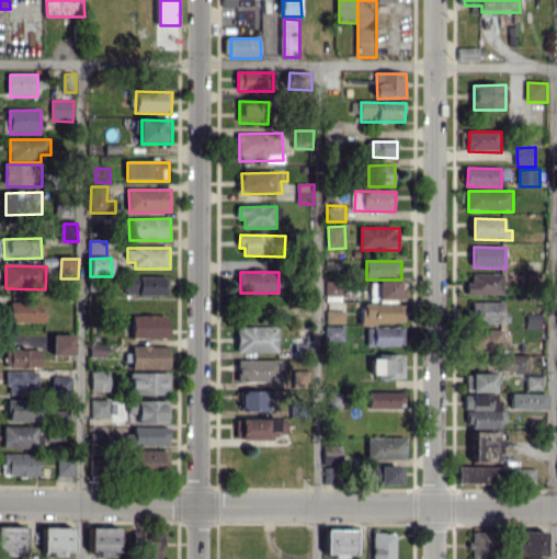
[(523,287),(540,287),(541,274),(524,273),(523,287)]
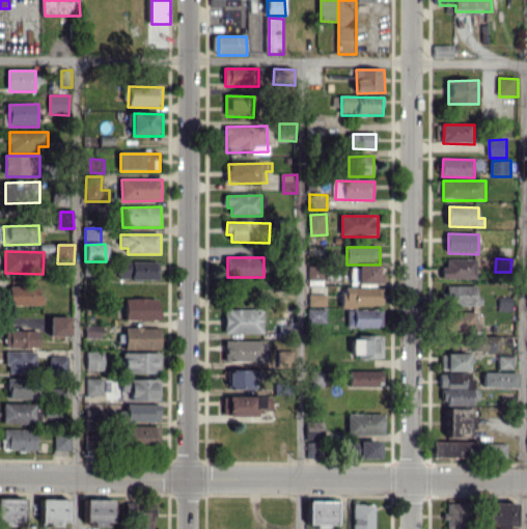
[(478,280),(478,260),(446,260),(446,280),(478,280)]
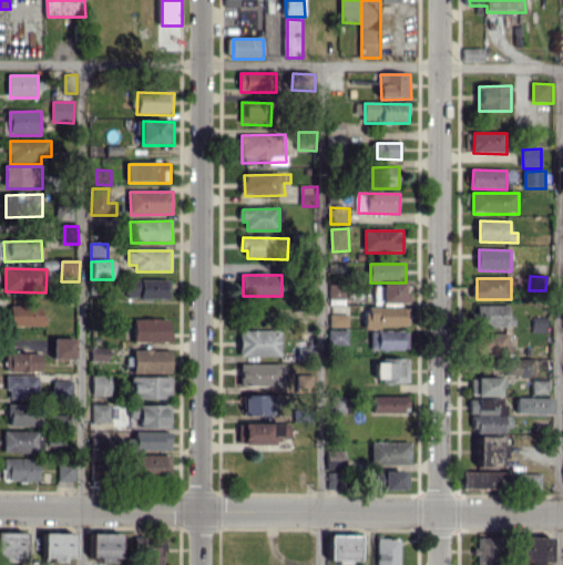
[(172,280),(129,281),(129,300),(172,299),(172,280)]
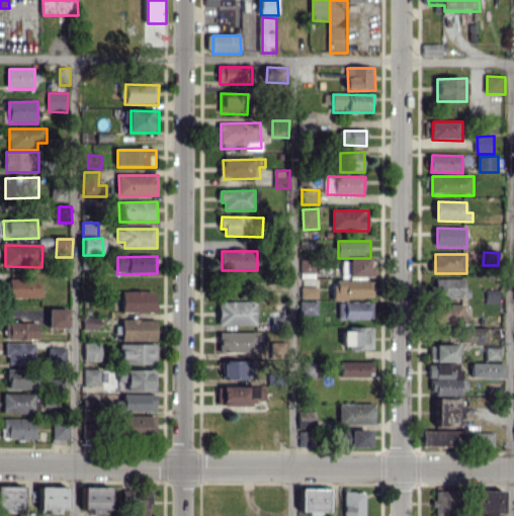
[(376,277),(376,266),(371,267),(371,259),(344,260),(344,277),(376,277)]
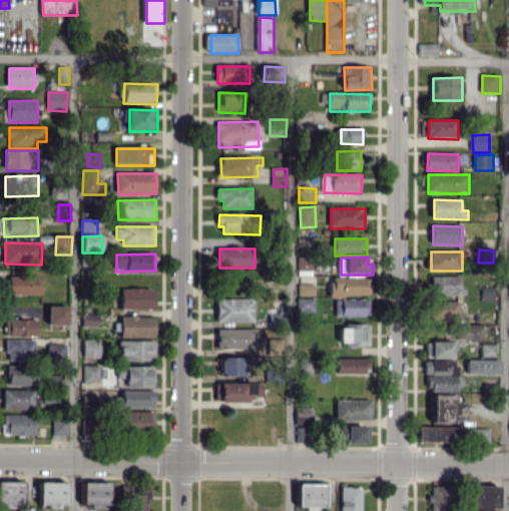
[(300,259),(300,275),(314,275),(313,259),(300,259)]
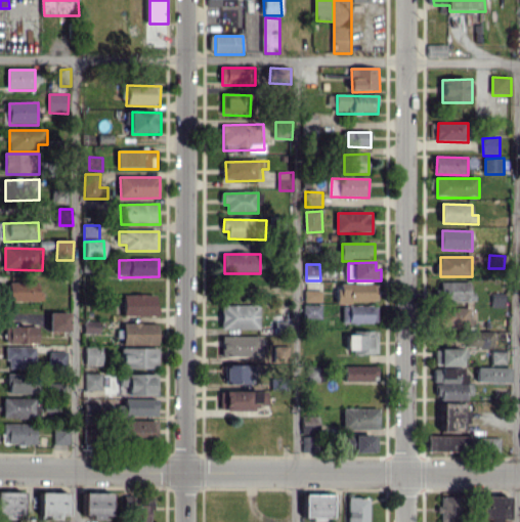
[(11,302),(42,303),(42,284),(11,283),(11,302)]
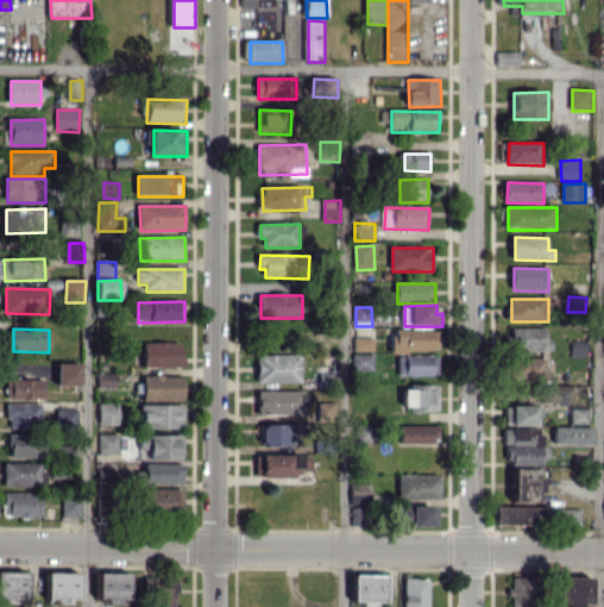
[(548,351),(548,330),(514,329),(513,351),(548,351)]
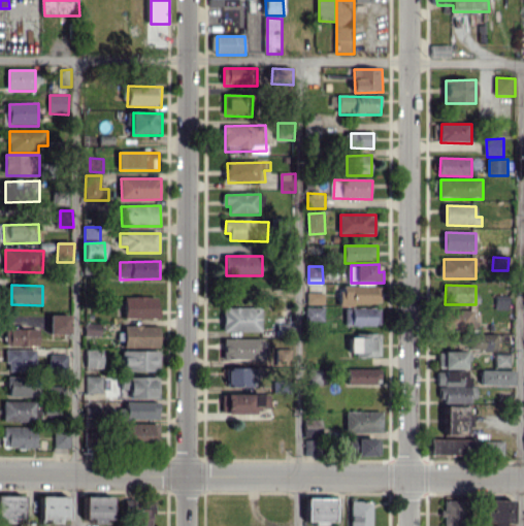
[(383,305),(383,288),(344,288),(344,305),(383,305)]
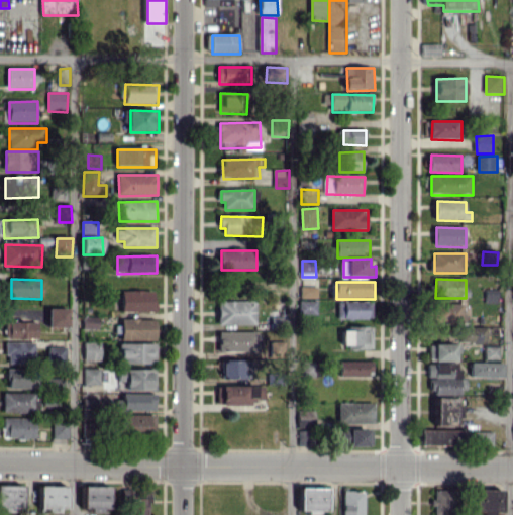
[(319,299),(320,288),(303,288),(303,299),(319,299)]
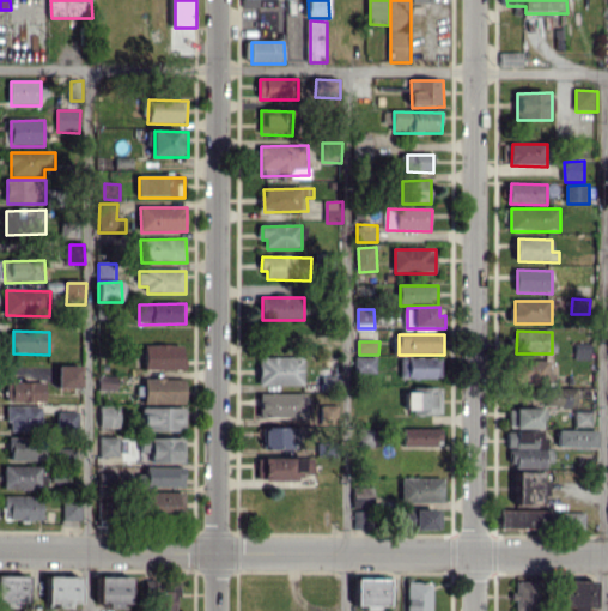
[(593,362),(593,345),(578,345),(578,361),(593,362)]
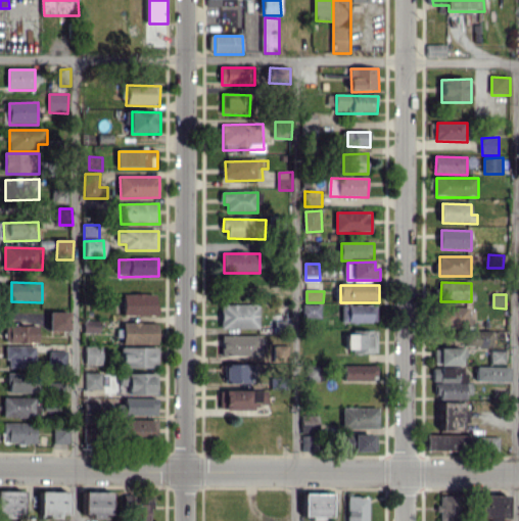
[(157,317),(158,295),(126,295),(125,317),(157,317)]
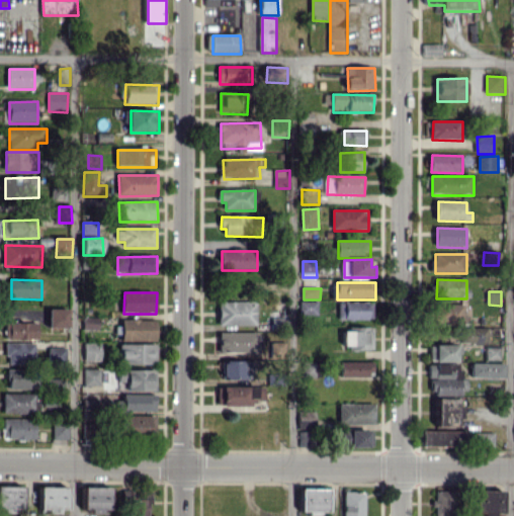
[(258,326),(258,303),(220,304),(221,328),(258,326)]
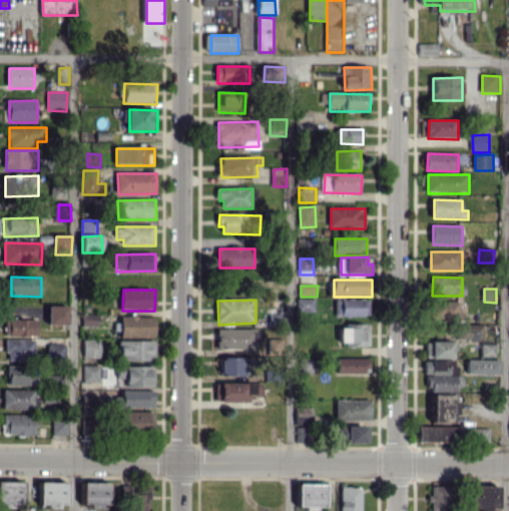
[(299,313),(317,314),(317,300),(300,300),(299,313)]
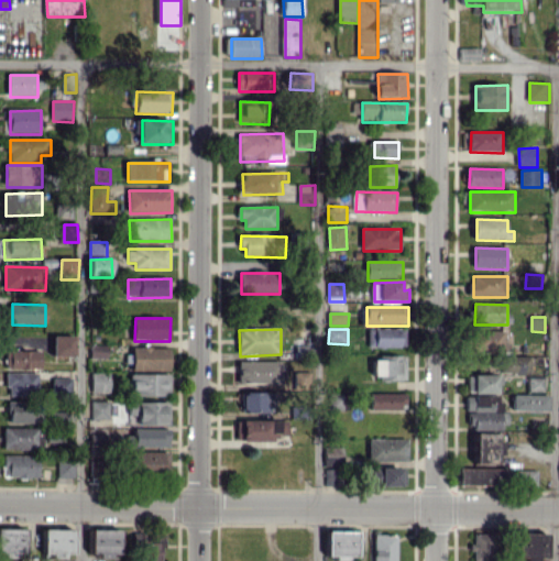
[(408,348),(408,329),(370,330),(371,349),(408,348)]
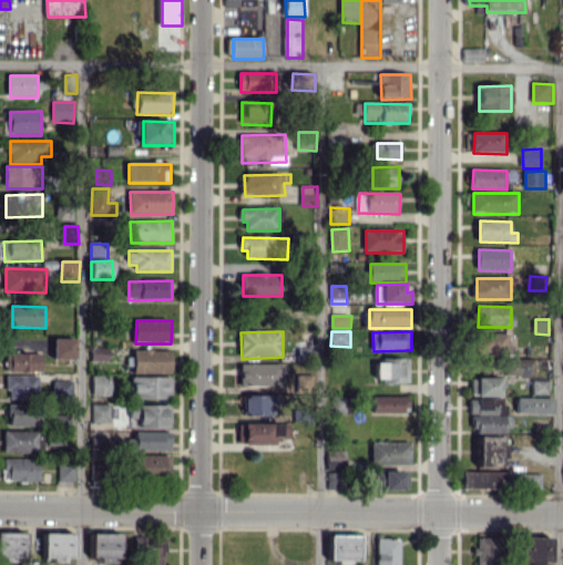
[(481,358),(517,357),(515,347),(511,347),(510,334),(480,335),(481,358)]
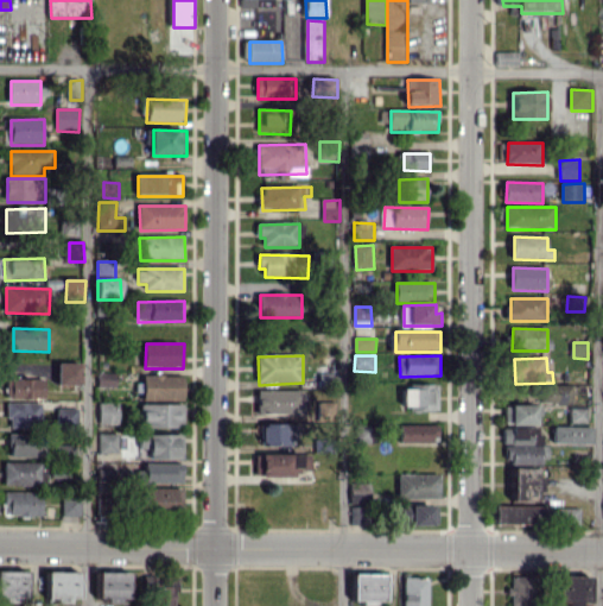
[(82,365),(58,365),(59,386),(83,386),(82,365)]
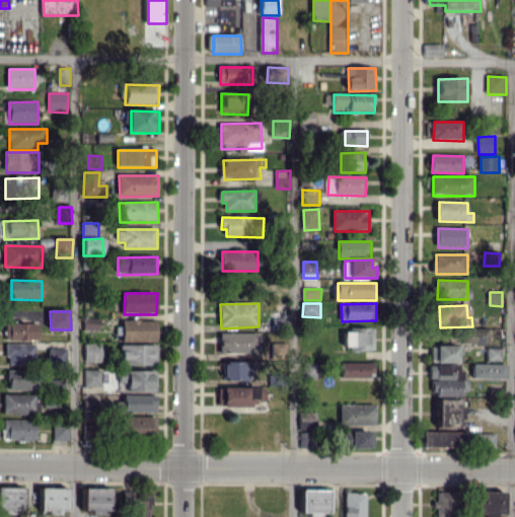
[(101,331),(100,319),(85,319),(85,331),(101,331)]
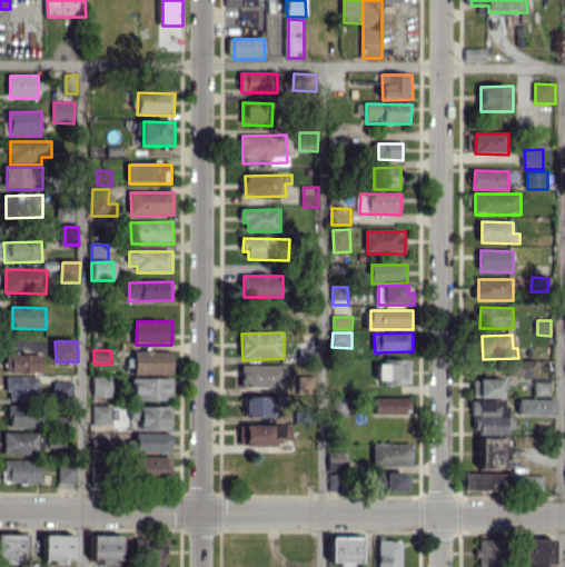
[(174,376),(174,352),(136,352),(136,376),(174,376)]
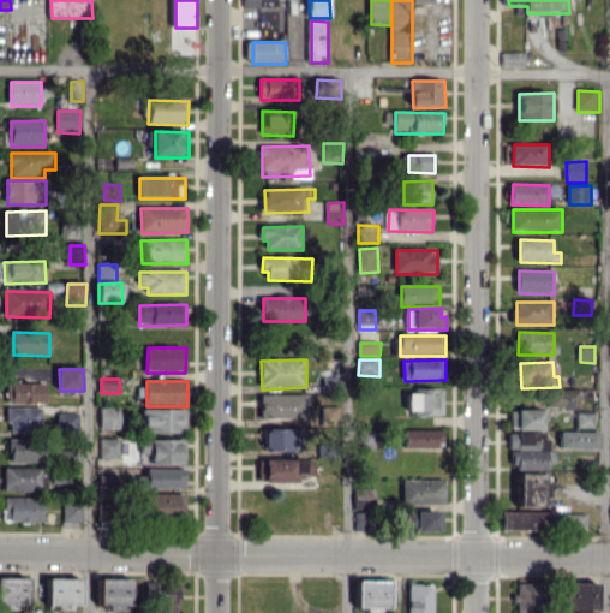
[(47,405),(47,385),(9,385),(10,405),(47,405)]
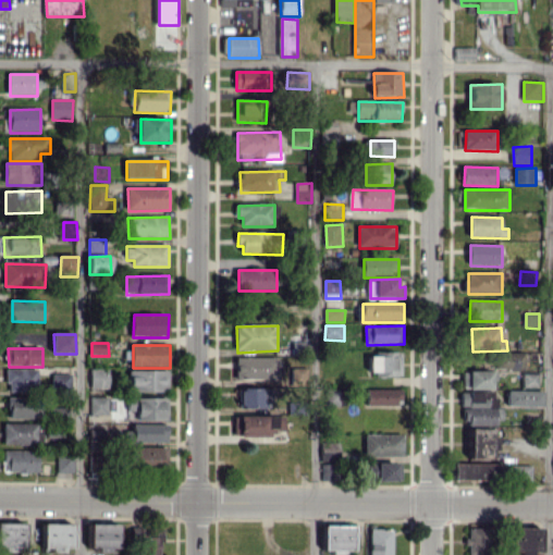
[(527,354),(498,354),(498,371),(528,370),(527,354)]
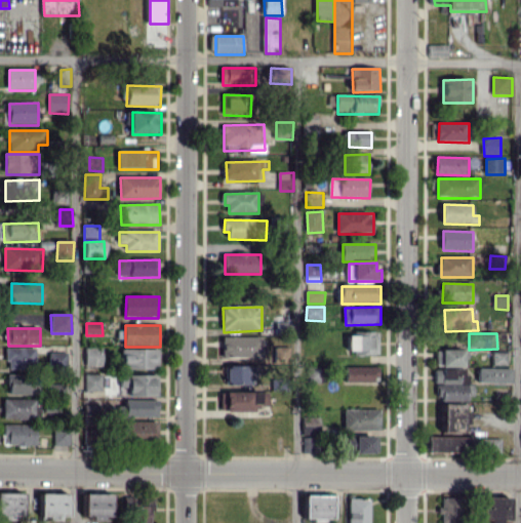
[(358,356),(381,355),(379,334),(349,335),(350,352),(358,352),(358,356)]
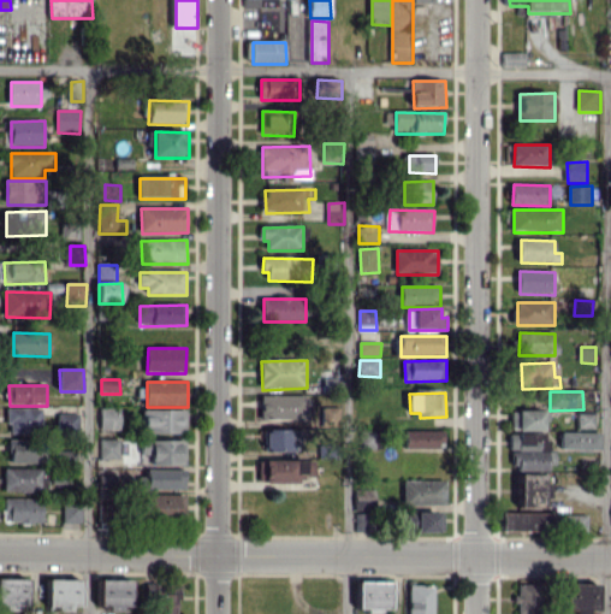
[(308,397),(264,397),(262,421),(308,421),(308,397)]
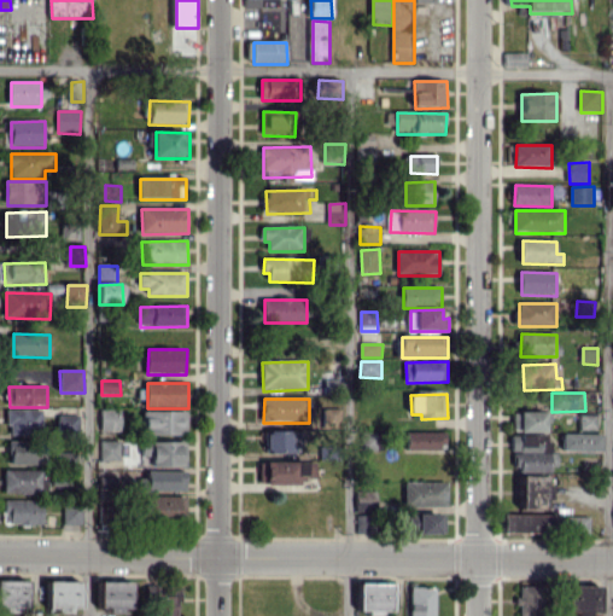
[(45,412),(11,411),(10,436),(45,437),(45,412)]
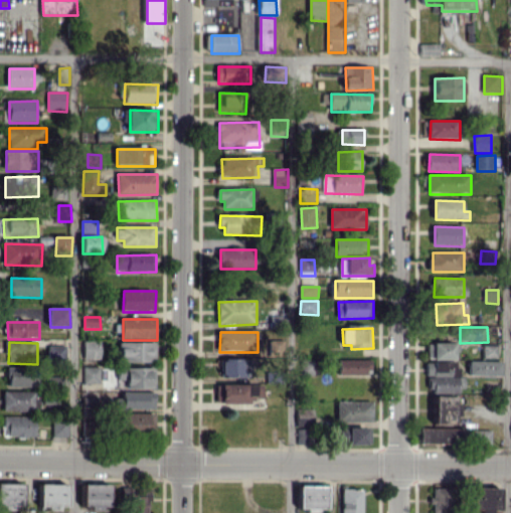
[(102,342),(86,343),(86,360),(103,360),(102,342)]
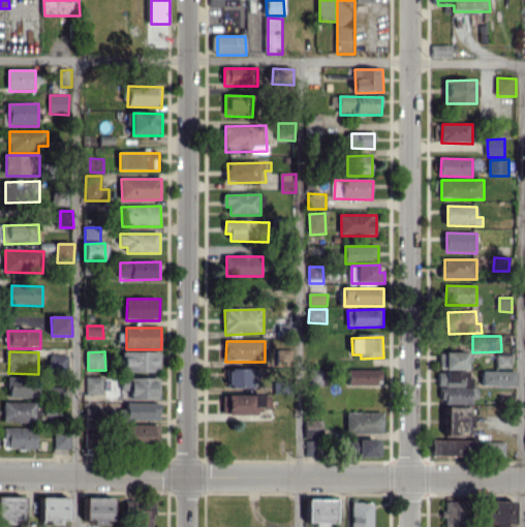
[(162,353),(125,352),(124,373),(161,373),(162,353)]
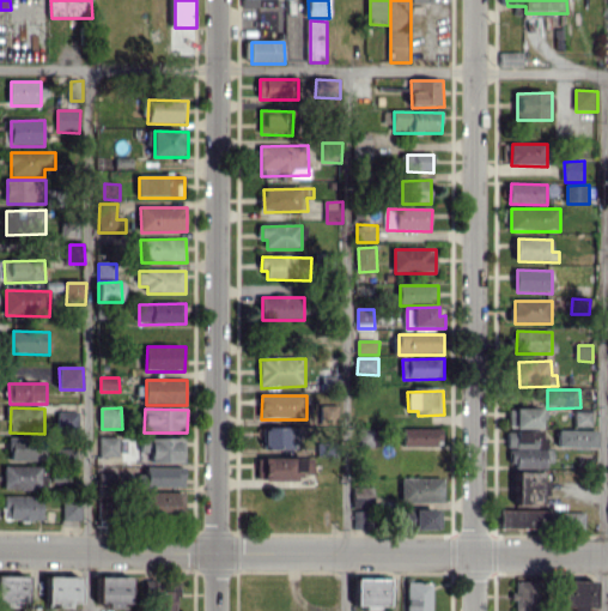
[(543,410),(511,410),(511,429),(543,430),(543,410)]
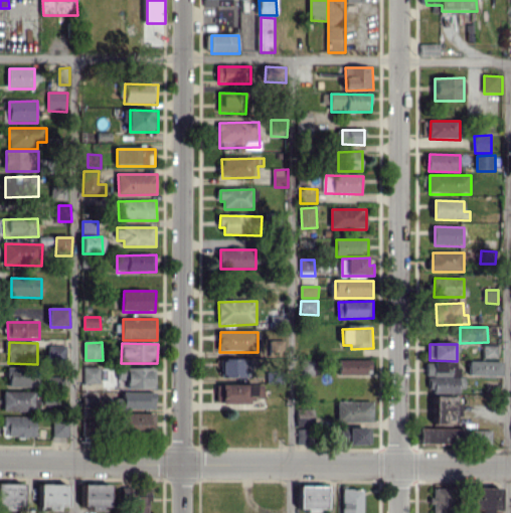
[(49,362),(71,362),(71,347),(50,347),(49,362)]
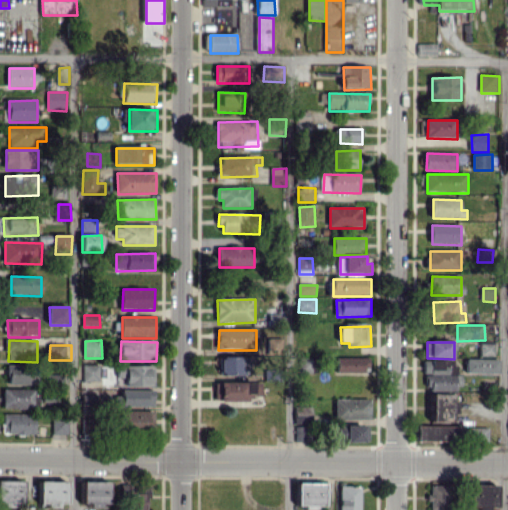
[(497,356),(497,345),(482,345),(483,356),(497,356)]
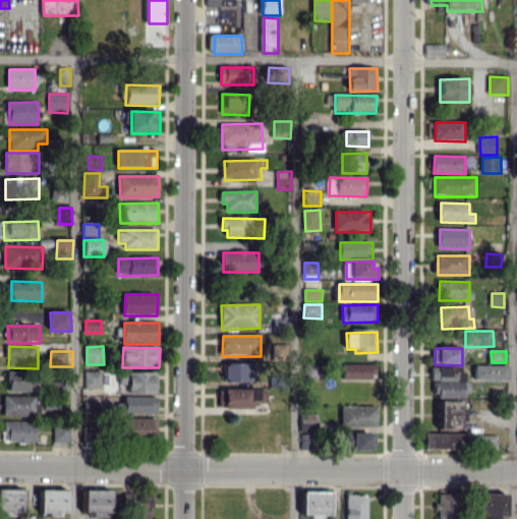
[(226,384),(257,383),(256,363),(226,364),(226,384)]
